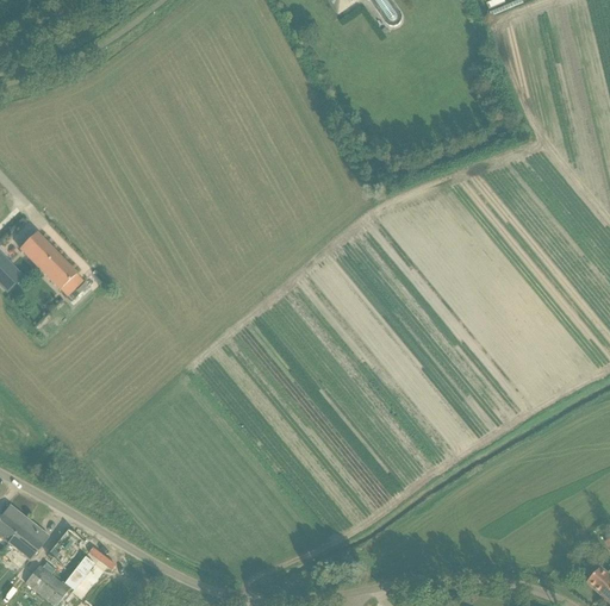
[(335,0),(341,8),(352,0),(371,0),(386,20),(390,24),(393,24),(398,23),(402,19),(402,14),(400,10),(392,0),(335,0)]
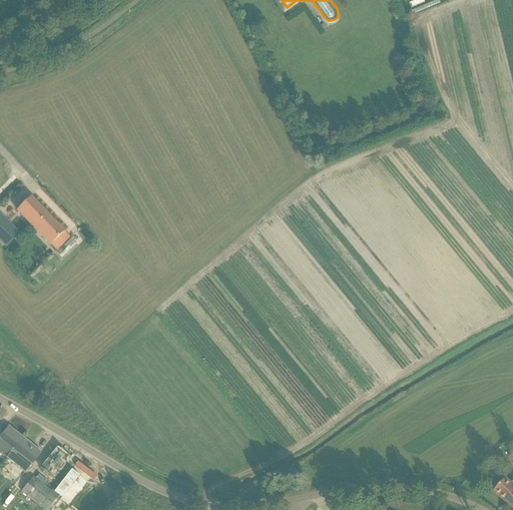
[(11,173),(0,183),(0,203),(20,183),(11,173)]
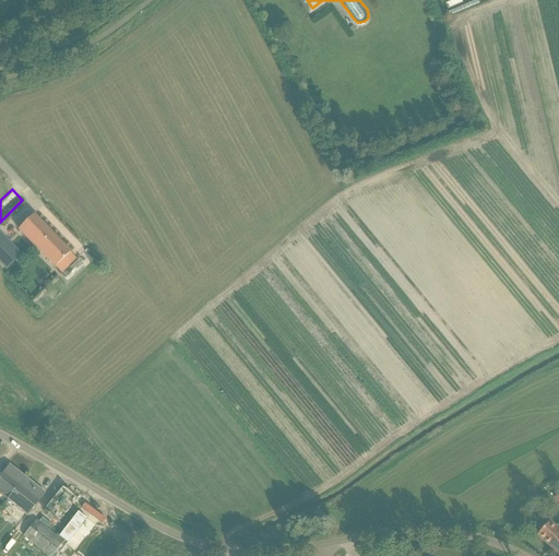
[(70,249),(33,212),(19,226),(55,264),(70,249)]
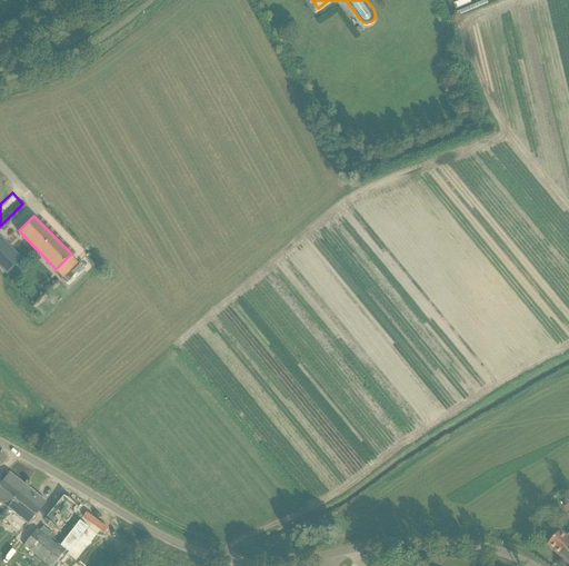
[(21,256),(20,255),(2,236),(1,237),(0,237),(0,265),(6,271),(21,256)]
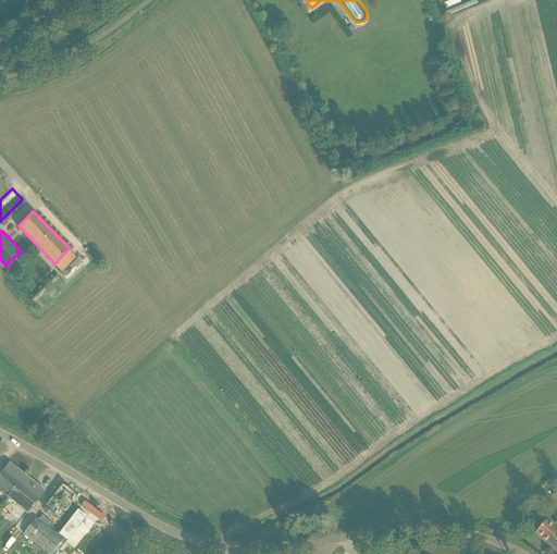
[(70,248),(54,263),(61,270),(67,262),(76,255),(70,248)]
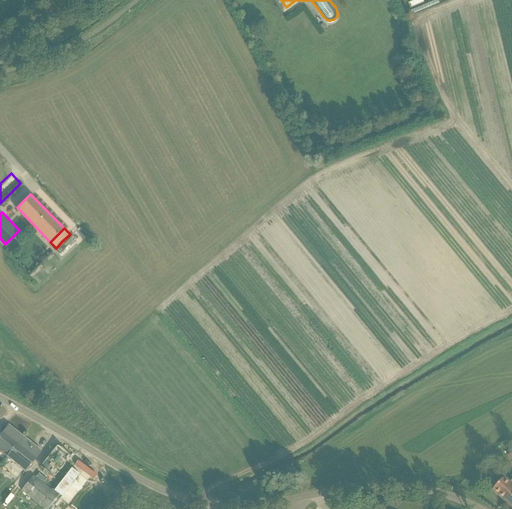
[(56,248),(60,251),(66,245),(62,241),(56,248)]
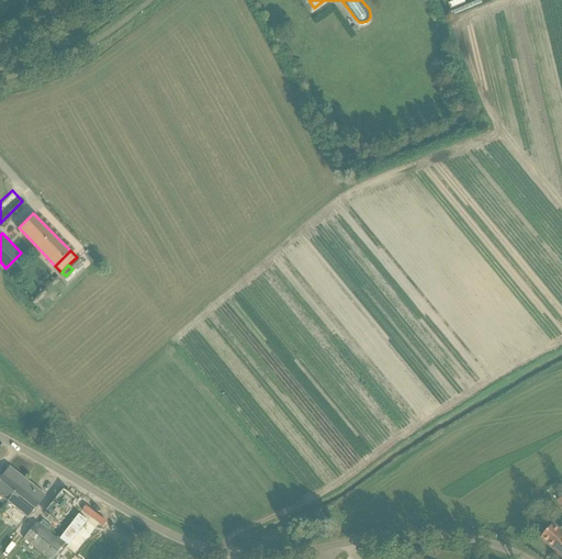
[(0,474),(0,493),(6,498),(25,477),(9,464),(2,472),(0,474)]
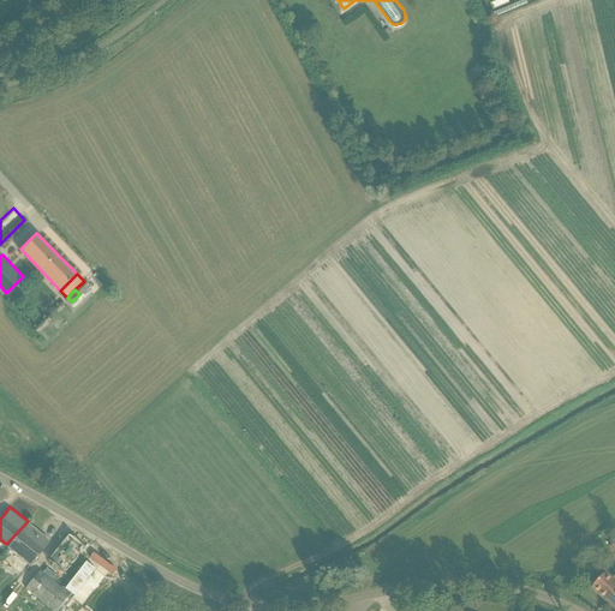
[(30,563),(42,547),(49,539),(28,521),(6,544),(30,563)]
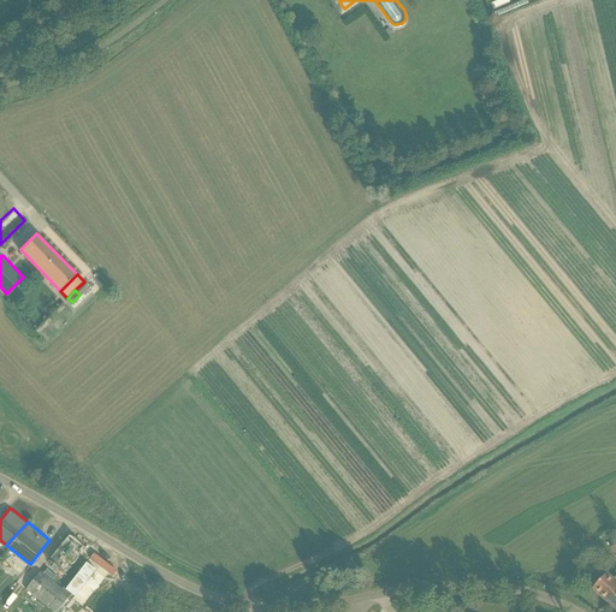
[(71,569),(93,548),(78,533),(57,553),(71,569)]
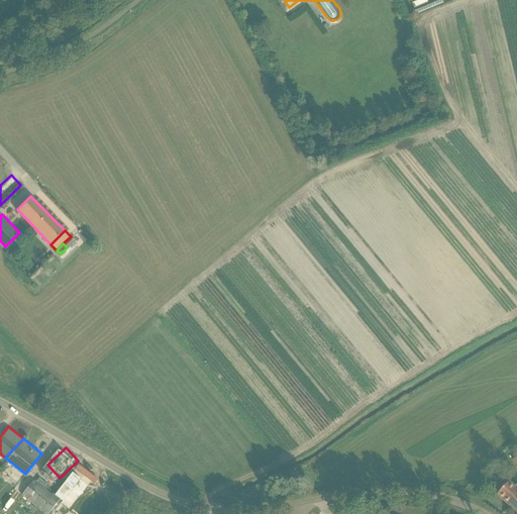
[(63,498),(71,487),(72,487),(80,477),(72,471),(55,492),(63,498)]
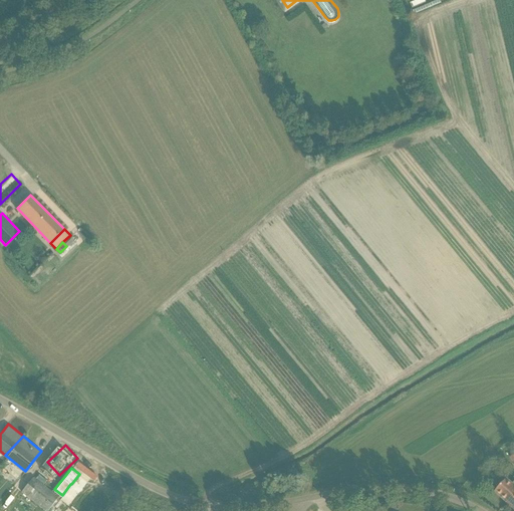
[(38,504),(34,508),(37,510),(45,510),(58,495),(33,475),(17,495),(26,502),(30,497),(38,504)]
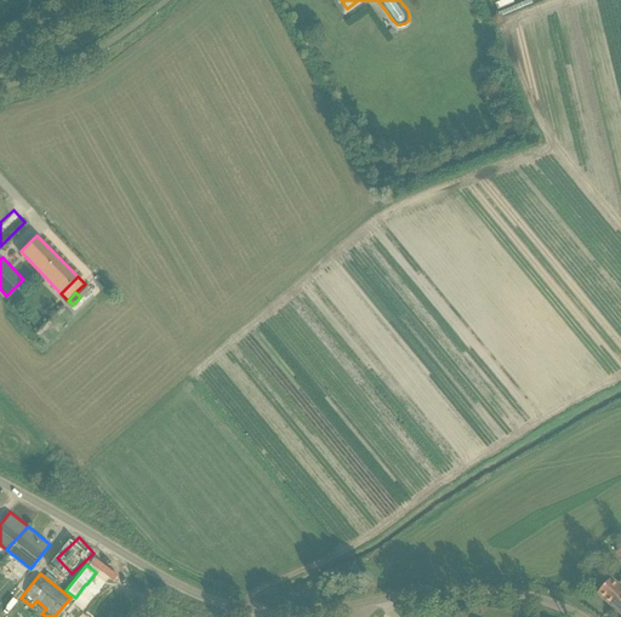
[(620,612),(620,581),(620,583),(611,576),(598,592),(620,612)]
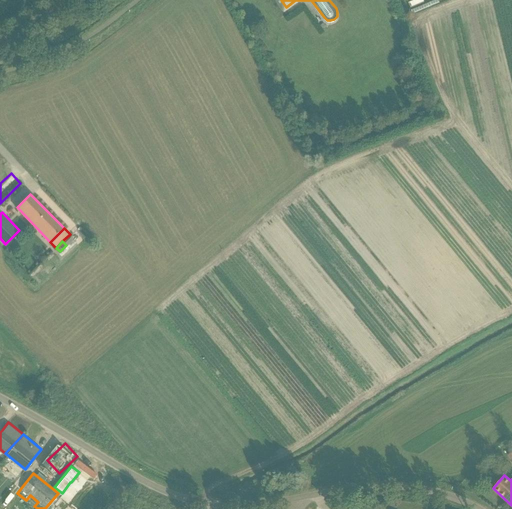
[(75,479),(58,501),(66,508),(83,485),(75,479)]
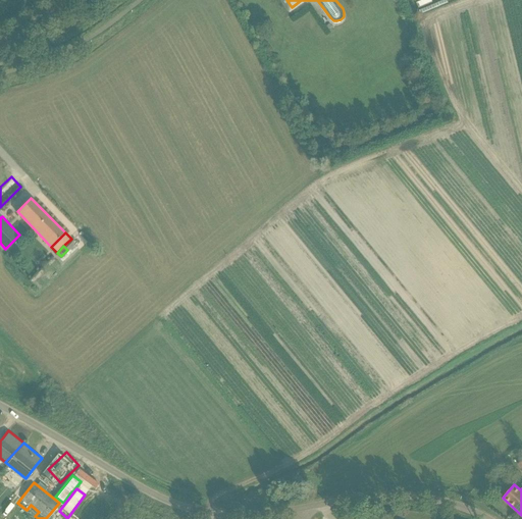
All buildings are outlined.
